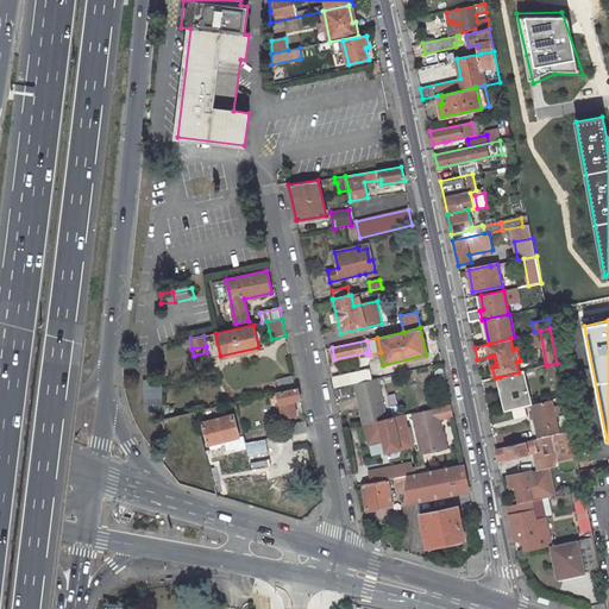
[(446,380),(443,363),(438,364),(439,368),(435,368),(438,381),(446,380)]
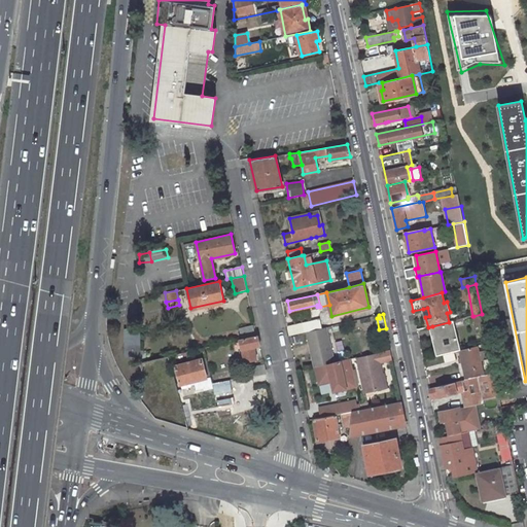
[(476,326),(484,325),(482,314),(473,316),(476,326)]
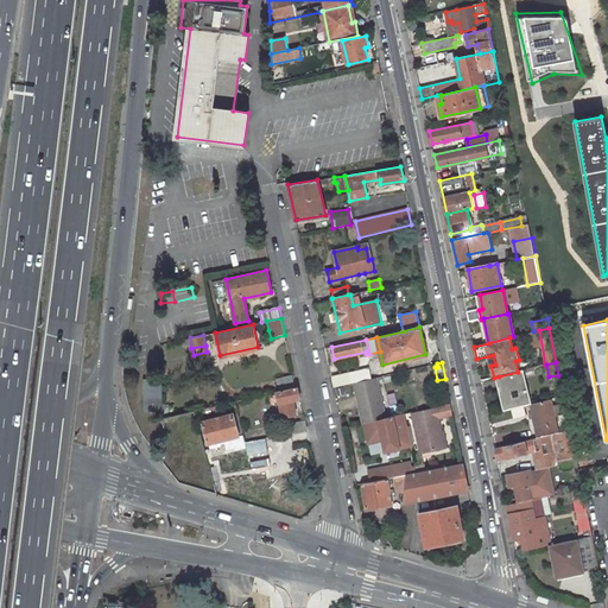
[(354,382),(371,379),(366,369),(331,378),(334,387),(354,382)]
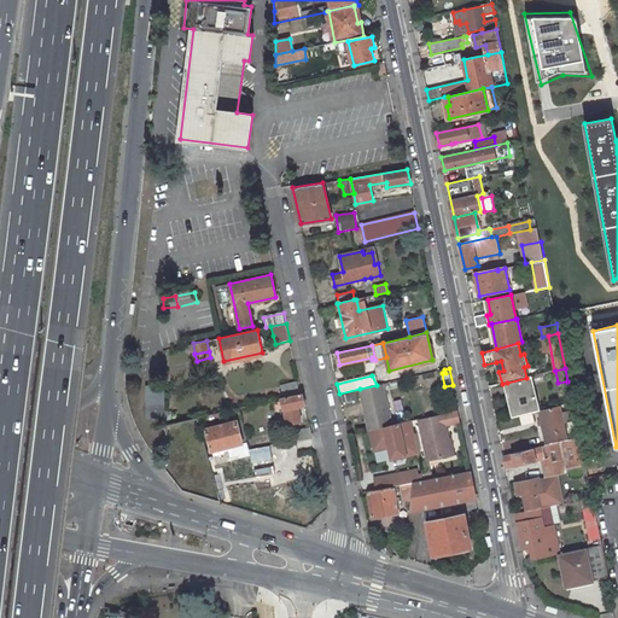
[(507,383),(516,417),(538,410),(540,410),(531,377),(526,378),(507,383)]
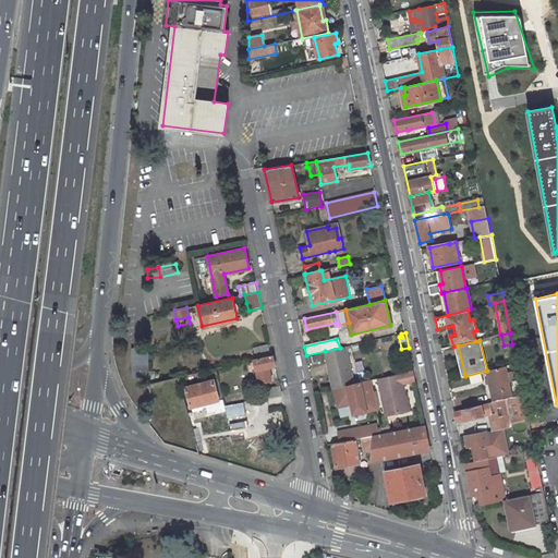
[(269,355),(268,347),(256,349),(258,358),(269,355)]
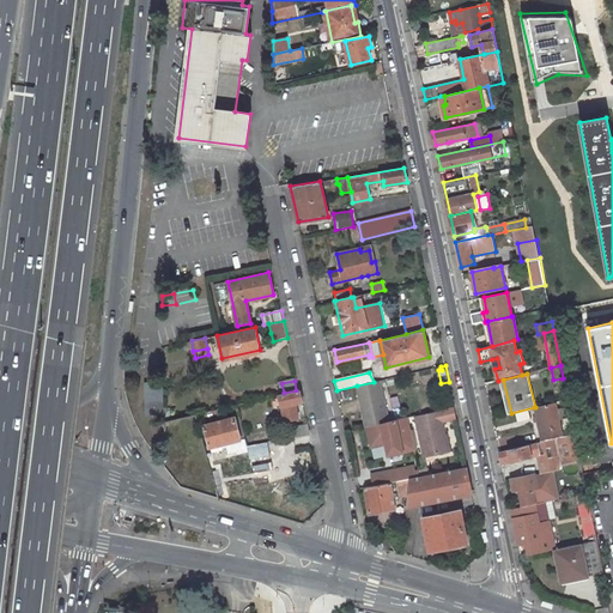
[(389,422),(380,381),(374,382),(357,386),(366,426),(382,423),(389,422)]
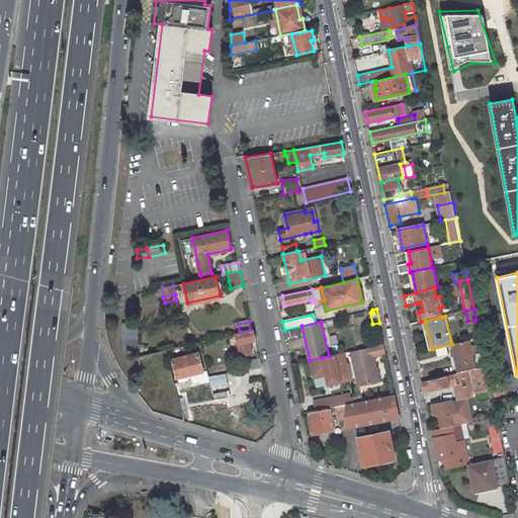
[(138,323),(122,323),(123,350),(139,350),(138,323)]
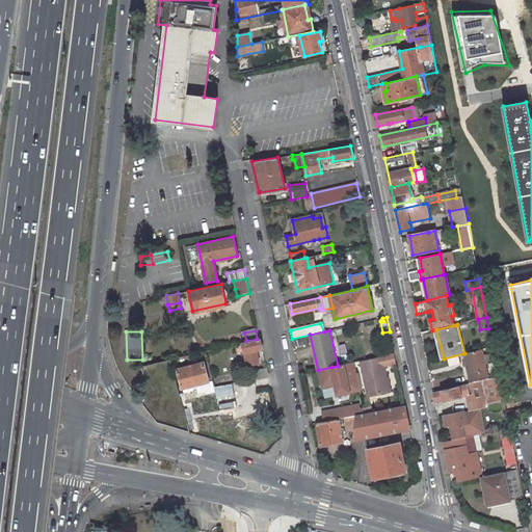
[(260,363),(257,350),(262,349),(260,339),(242,343),(247,365),(260,363)]
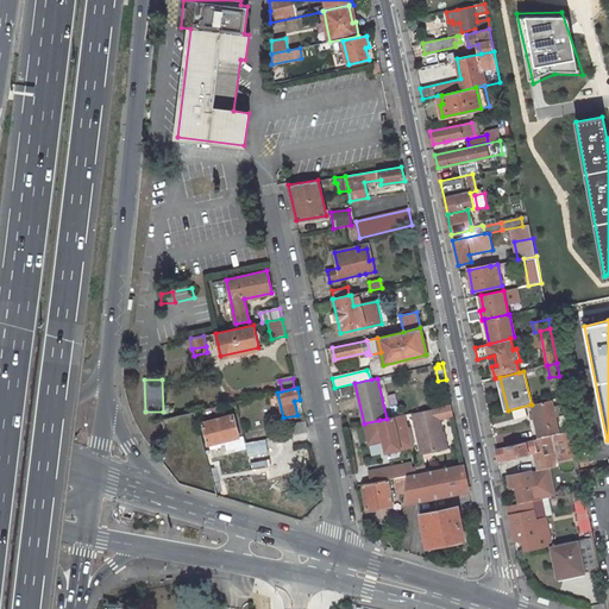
[(532,405),(531,405),(539,439),(559,433),(556,416),(563,414),(562,405),(553,407),(552,400),(532,405)]
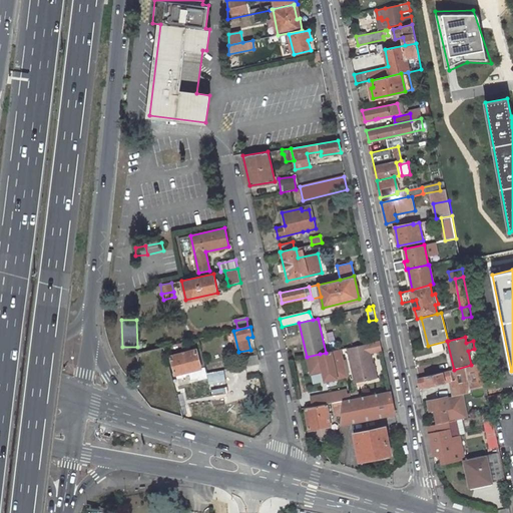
[(186,342),(181,343),(184,353),(189,371),(201,368),(205,367),(201,348),(189,351),(186,342)]
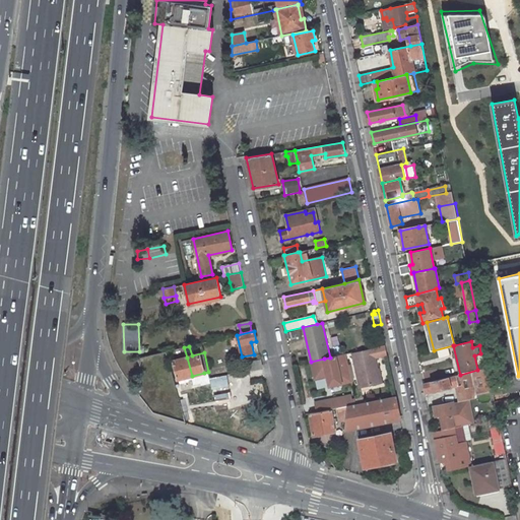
[(183,359),(174,361),(179,380),(192,376),(187,358),(184,347),(167,351),(168,356),(182,353),(183,359)]
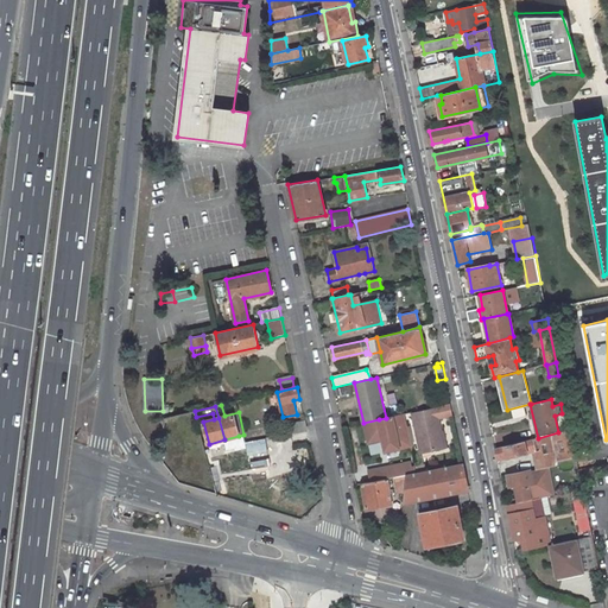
[(436,407),(412,412),(420,453),(444,448),(441,432),(436,407)]
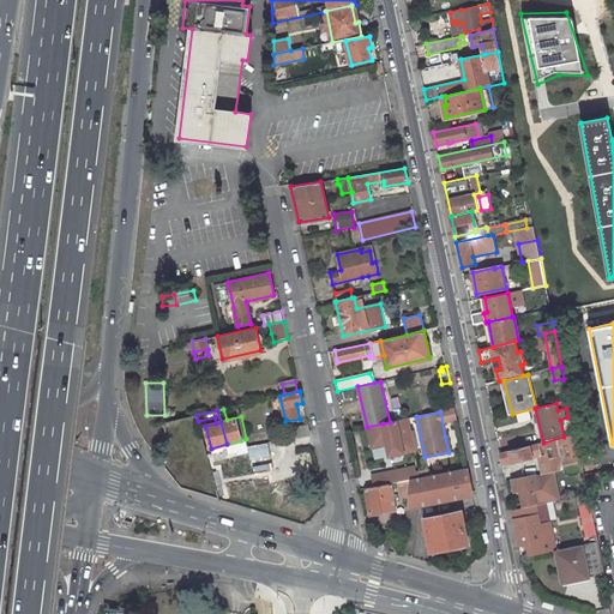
[(390,422),(383,423),(390,456),(392,456),(401,453),(415,450),(408,417),(390,422)]
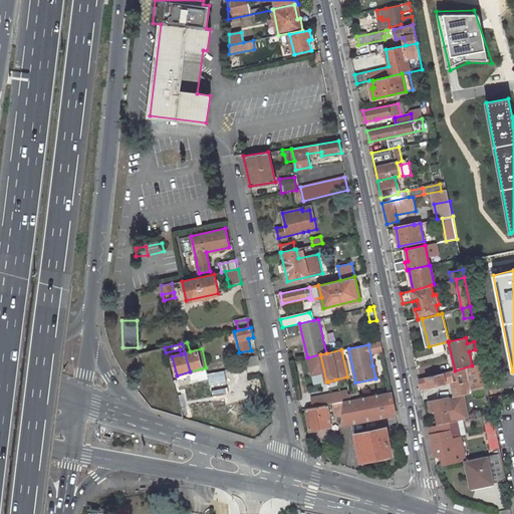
[(259,363),(258,355),(244,358),(246,366),(259,363)]
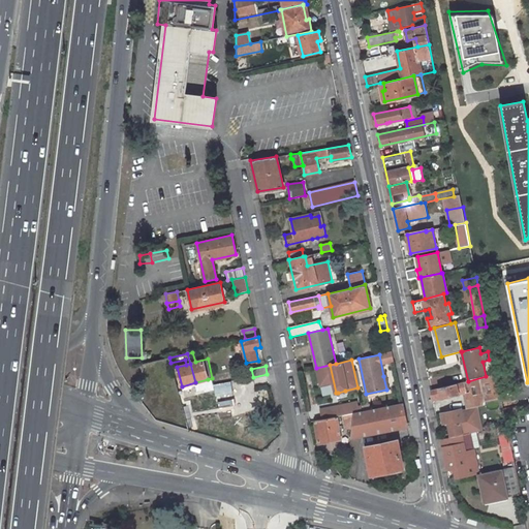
[(468,381),(431,390),(433,400),(465,392),(468,408),(483,405),(481,402),(500,398),(495,374),(486,376),(468,381)]
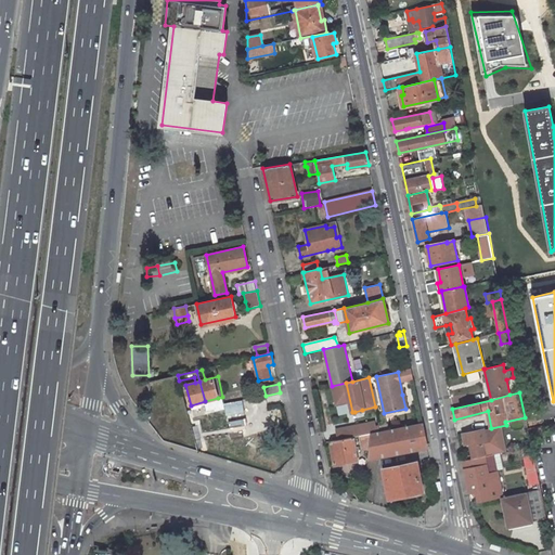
[(205,401),(206,410),(215,408),(216,409),(226,407),(224,403),(222,397),(218,398),(205,401)]
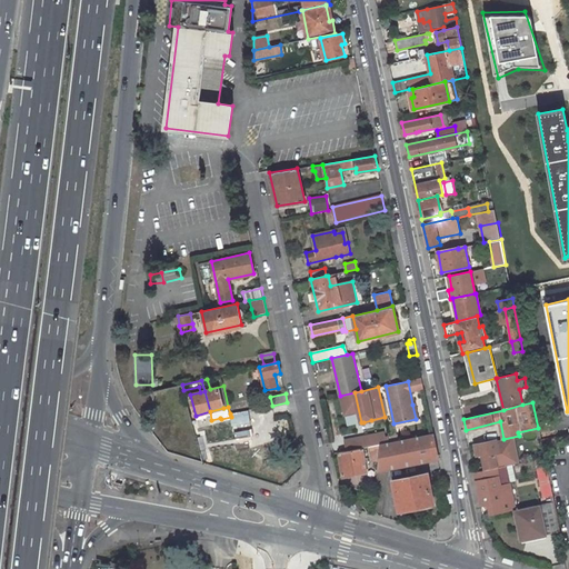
[(248,410),(230,413),(231,417),(232,427),(250,422),(248,410)]
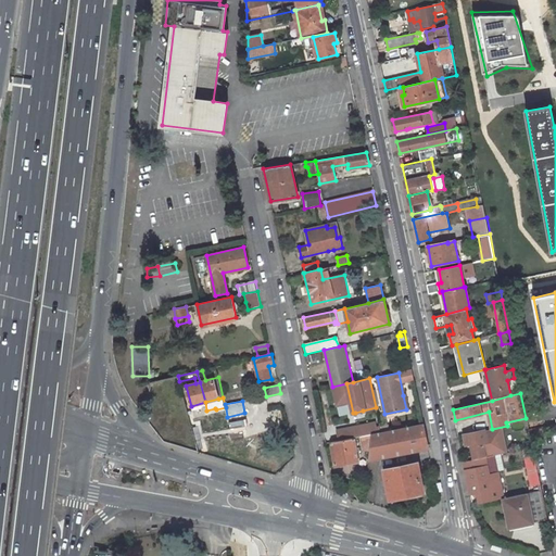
[(368,463),(429,450),(422,424),(377,433),(371,434),(368,463)]
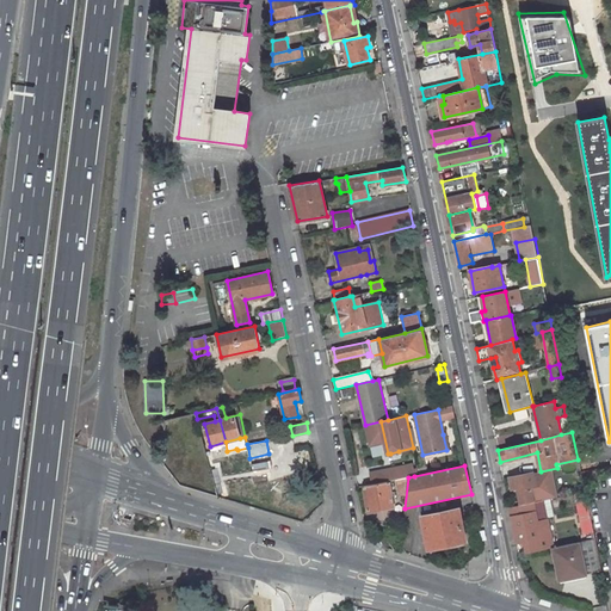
[(370,475),(372,485),(389,481),(408,477),(414,476),(413,467),(406,468),(406,471),(388,475),(387,471),(370,475)]
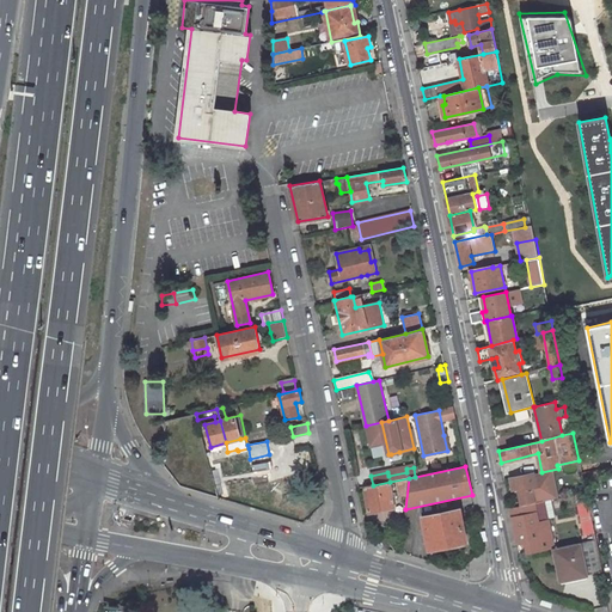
[(537,485),(533,473),(510,478),(513,491),(519,490),(521,506),(544,501),(542,484),(537,485)]
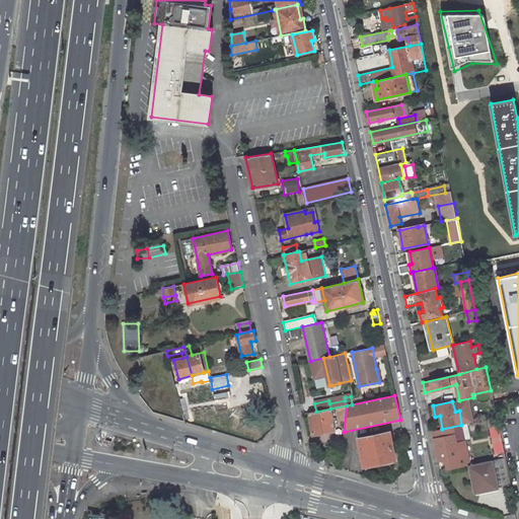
[(309,413),(313,435),(334,431),(330,409),(316,412),(309,413)]
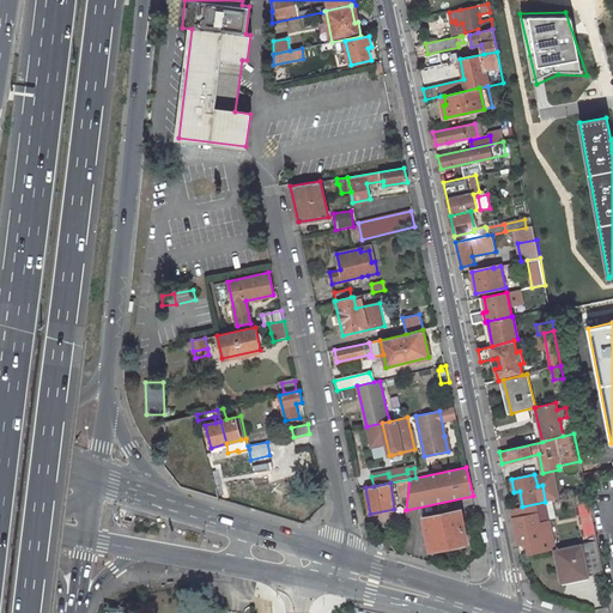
[(586,535),(594,533),(587,493),(577,495),(586,535)]
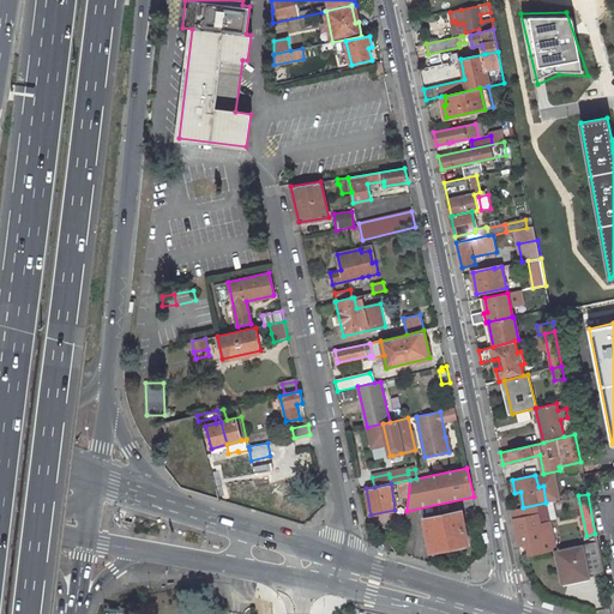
[(557,518),(552,501),(546,503),(549,521),(557,518)]
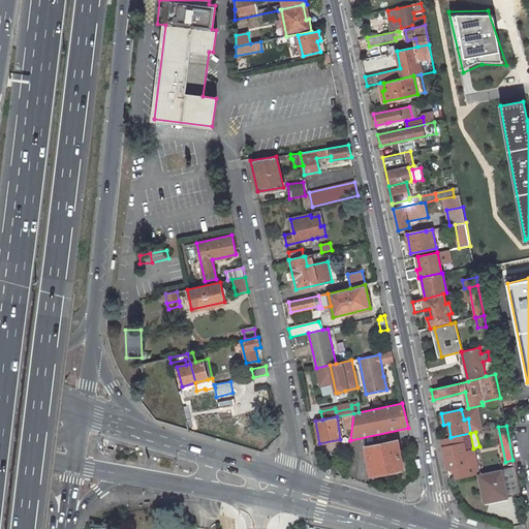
[(455,469),(457,478),(479,474),(473,448),(470,433),(450,437),(441,439),(447,470),(455,469)]
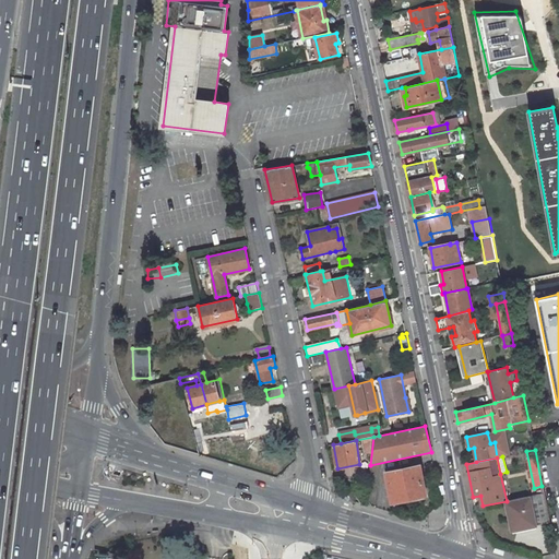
[(382,472),(389,506),(427,499),(420,465),(382,472)]
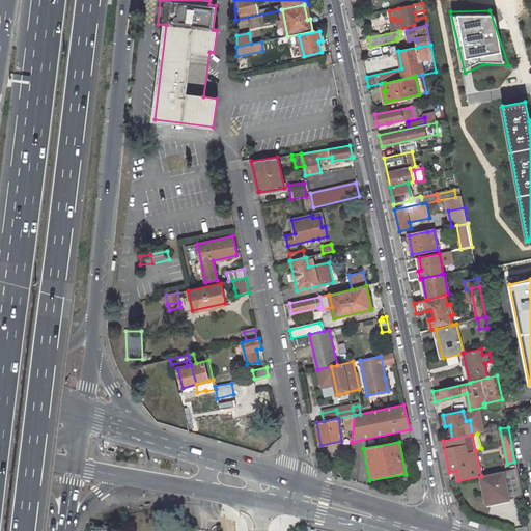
[(481,476),(486,504),(522,496),(516,468),(481,476)]
